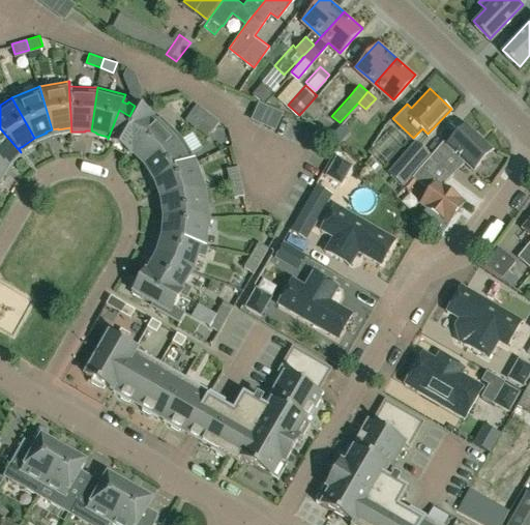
[(202,119),(208,111),(196,103),(189,111),(202,119)]
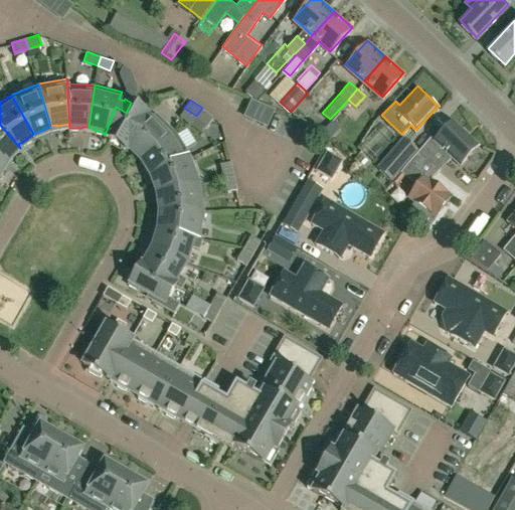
[(137,119),(143,109),(137,106),(131,103),(126,113),(116,107),(105,135),(116,141),(128,148),(147,125),(137,119)]
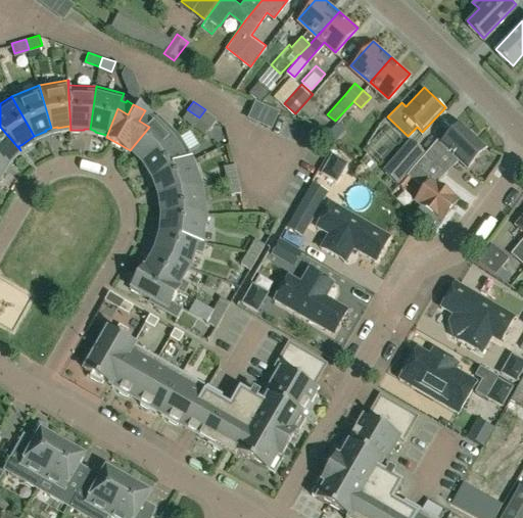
[(217,118),(205,109),(199,118),(210,126),(217,118)]
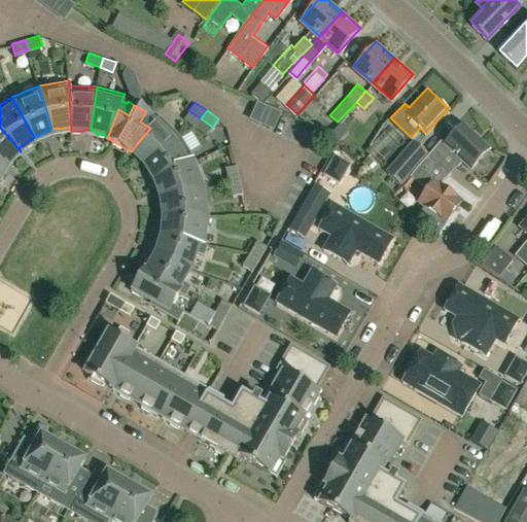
[(146,163),(180,135),(161,114),(155,120),(150,117),(152,115),(146,111),(140,122),(150,128),(131,151),(132,150),(140,159),(141,158),(146,163)]
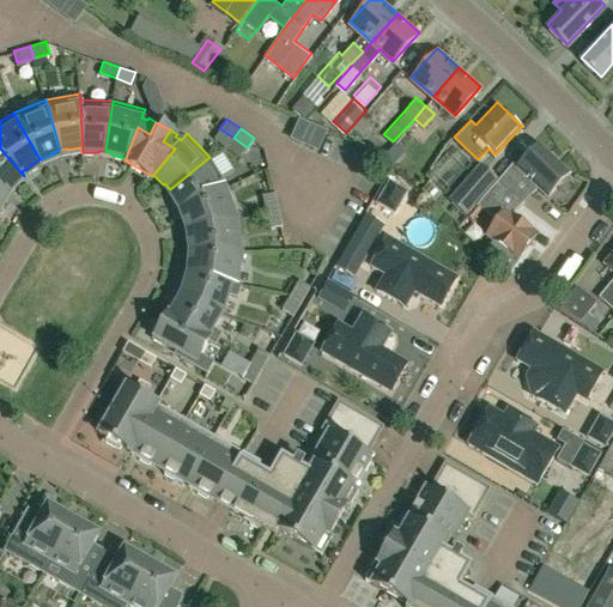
[(539,143),(519,164),(514,158),(496,180),(523,200),(539,186),(547,194),(570,171),(539,143)]
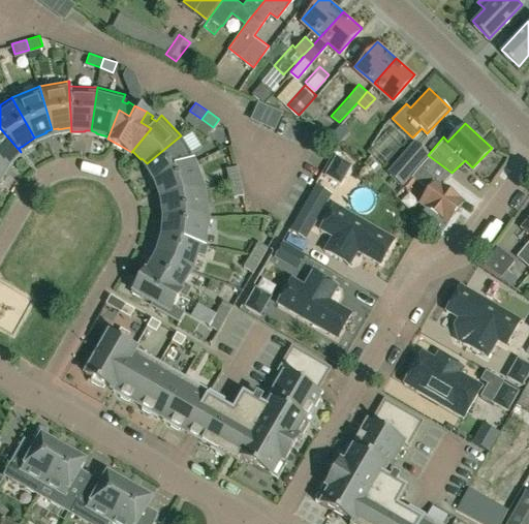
[(21,152),(0,128),(0,160),(6,165),(11,160),(11,161),(21,152)]
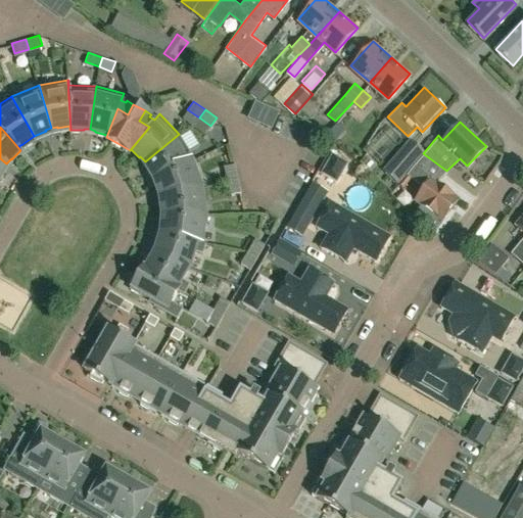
[(194,157),(179,134),(145,161),(148,167),(147,167),(154,177),(192,158),(194,157)]
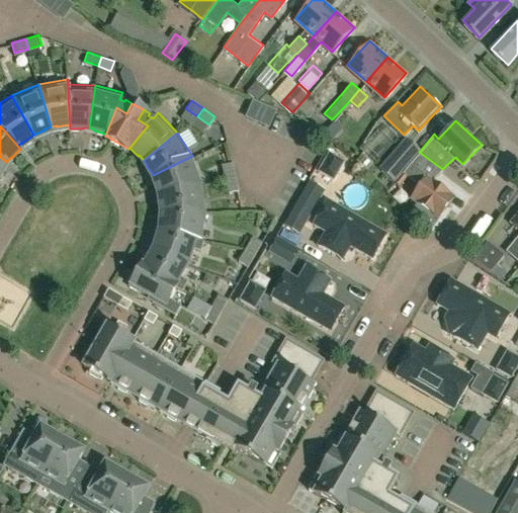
[(420,149),(405,135),(378,166),(394,179),(420,149)]
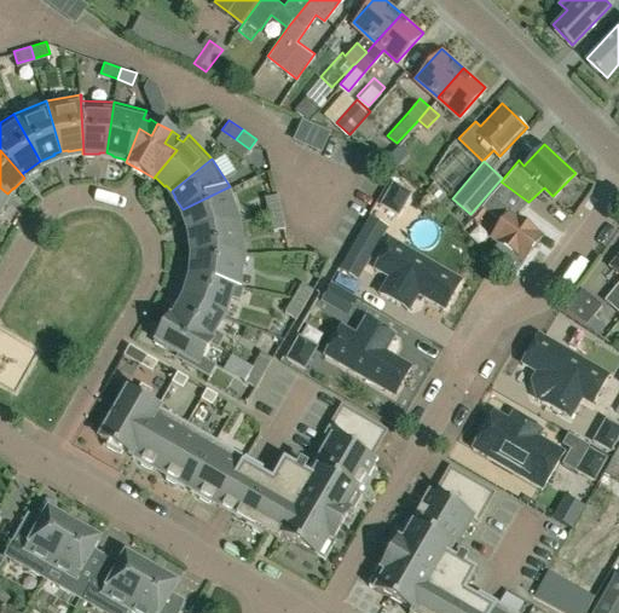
[(393,180),(381,202),(397,212),(409,190),(393,180)]
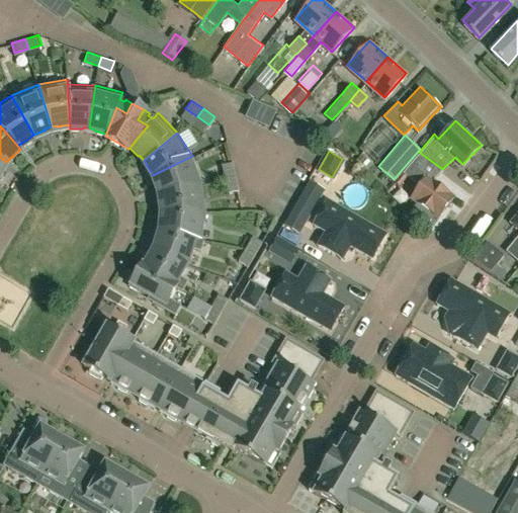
[(453,195),(432,179),(442,169),(419,152),(403,171),(420,183),(411,195),(438,217),(453,195)]
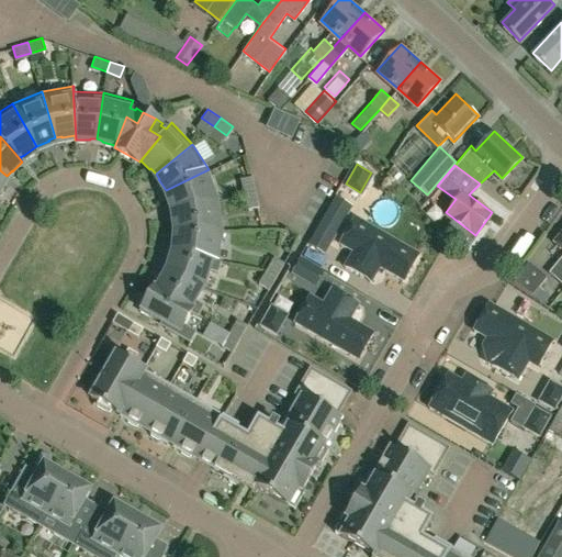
[(216,199),(206,170),(166,190),(166,191),(170,189),(175,202),(176,202),(178,208),(216,199)]
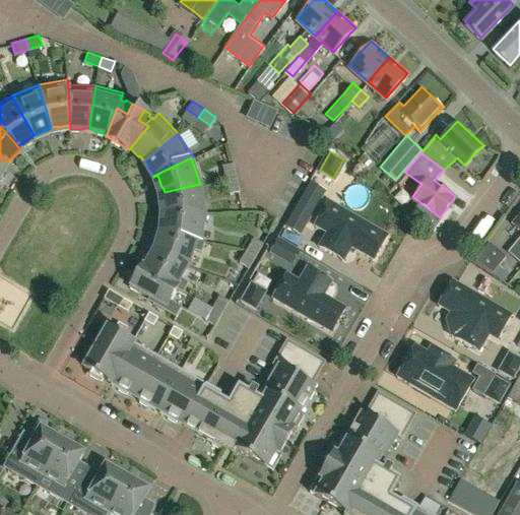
[(222,164),(225,177),(236,174),(233,162),(222,164)]
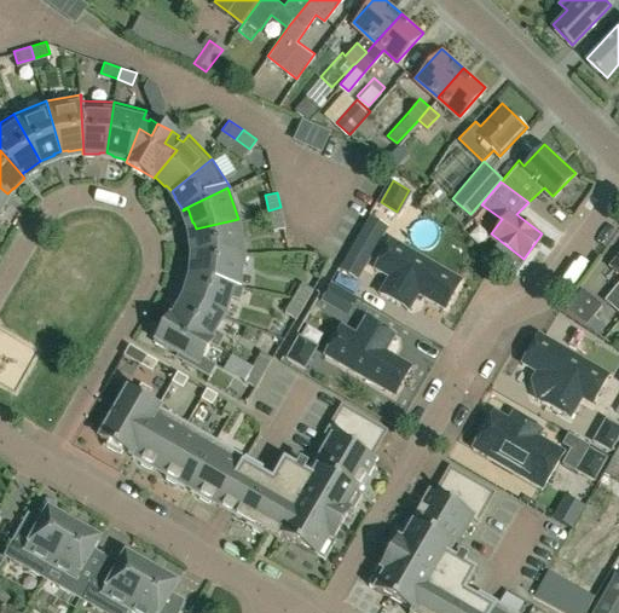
[(284,225),(281,207),(268,210),(273,229),(284,225)]
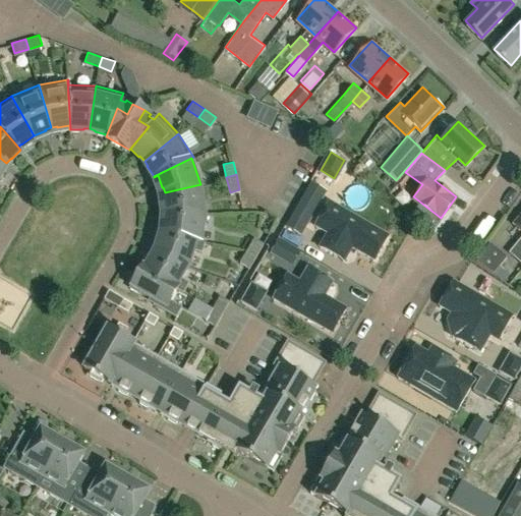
[(201,184),(200,184),(165,192),(166,198),(165,199),(166,213),(205,212),(201,184)]
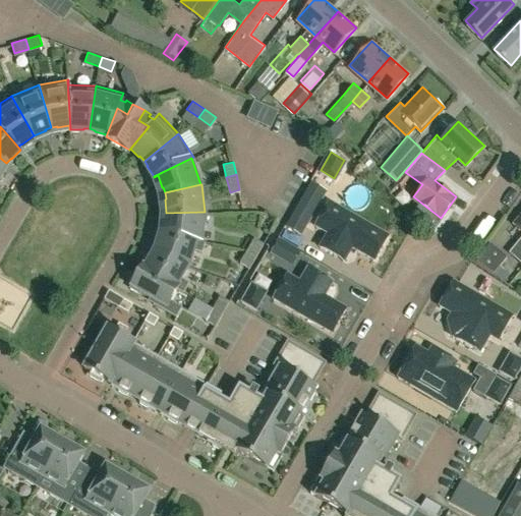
[(388,234),(370,224),(330,201),(315,224),(328,231),(321,245),(344,259),(352,245),(374,258),(388,234)]
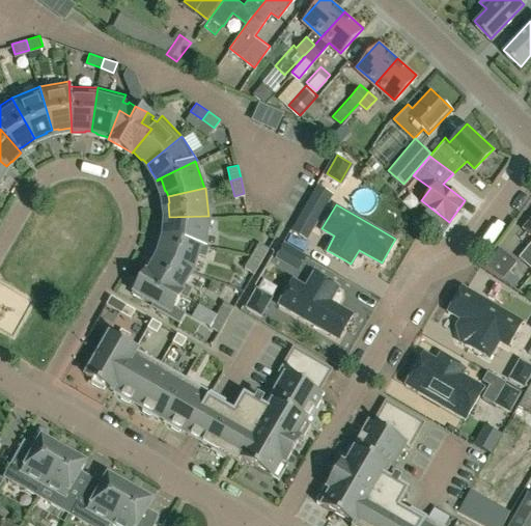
[(208,216),(169,217),(164,234),(164,236),(206,244),(208,216)]
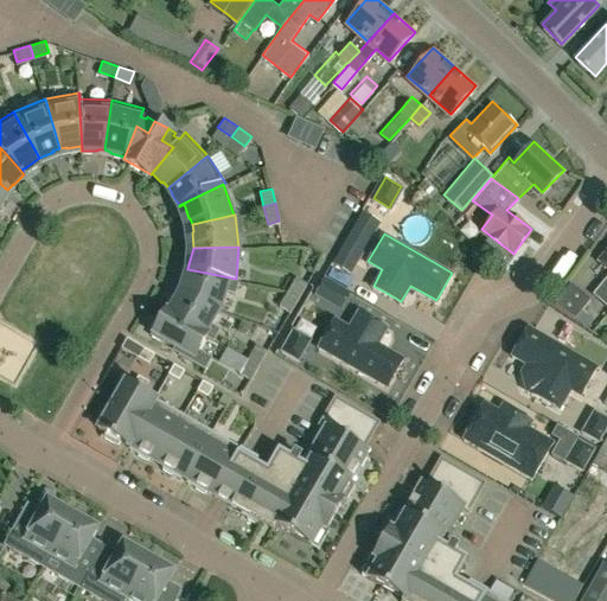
[(606,248),(599,259),(601,261),(606,266),(606,279),(596,293),(606,301),(606,248)]
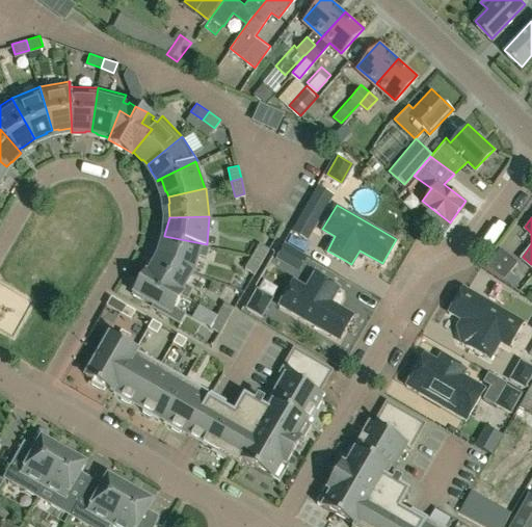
[(209,245),(214,246),(214,245),(207,244),(164,236),(160,248),(161,248),(159,255),(201,272),(209,245)]
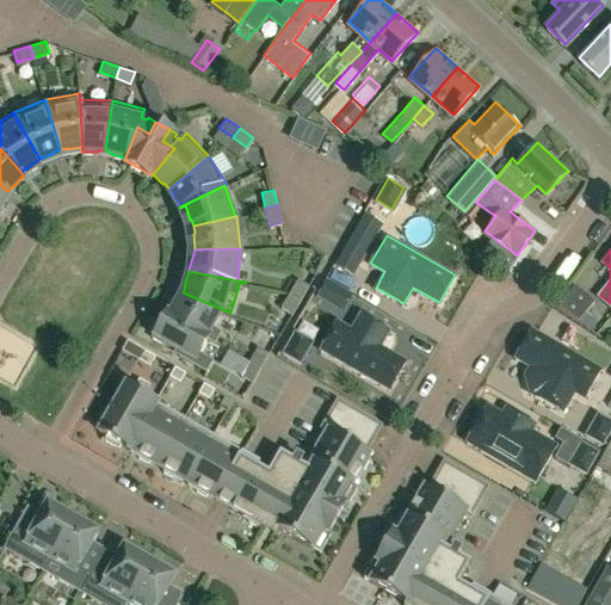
[(308,281),(300,277),(292,288),(302,292),(308,281)]
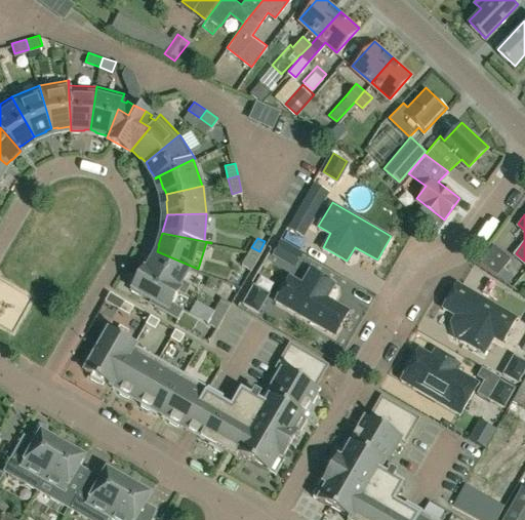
[(497,274),(511,256),(493,243),(480,260),(497,274)]
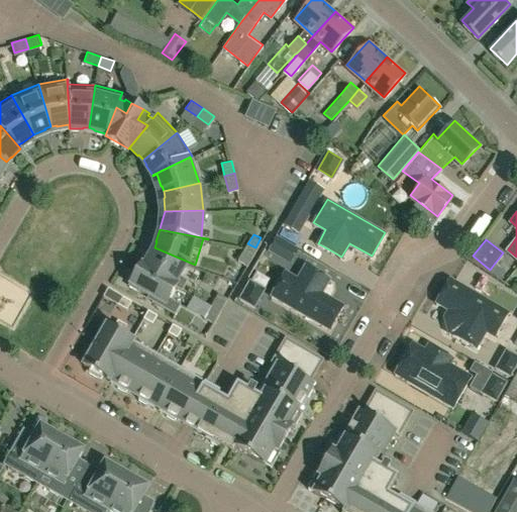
[(250,257),(255,247),(247,243),(242,253),(250,257)]
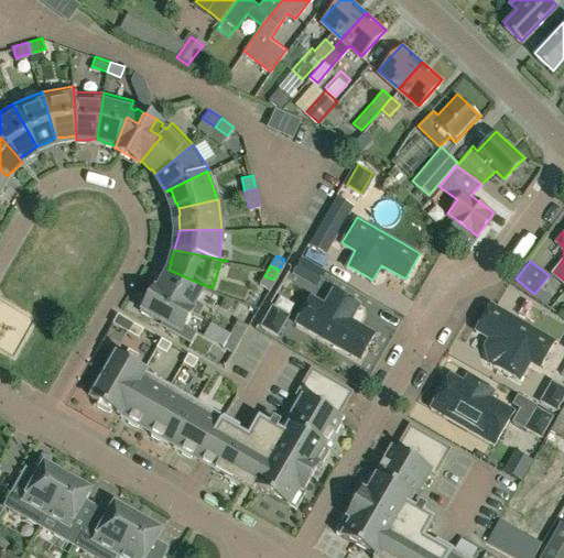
[(199,313),(213,288),(169,270),(165,275),(164,274),(158,287),(155,286),(155,287),(199,313)]
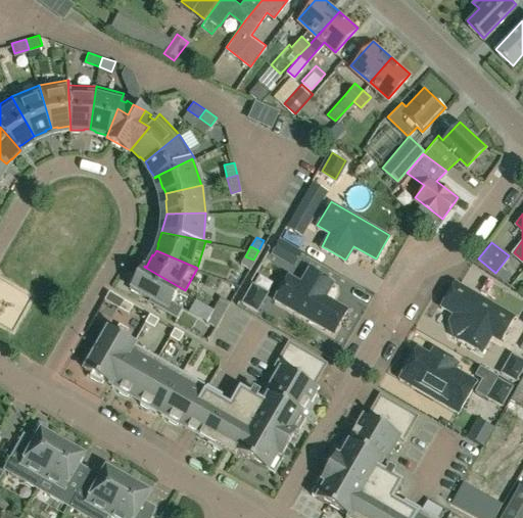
[(177,302),(185,290),(144,267),(138,276),(137,275),(131,287),(140,292),(141,289),(156,298),(154,301),(177,315),(182,305),(177,302)]
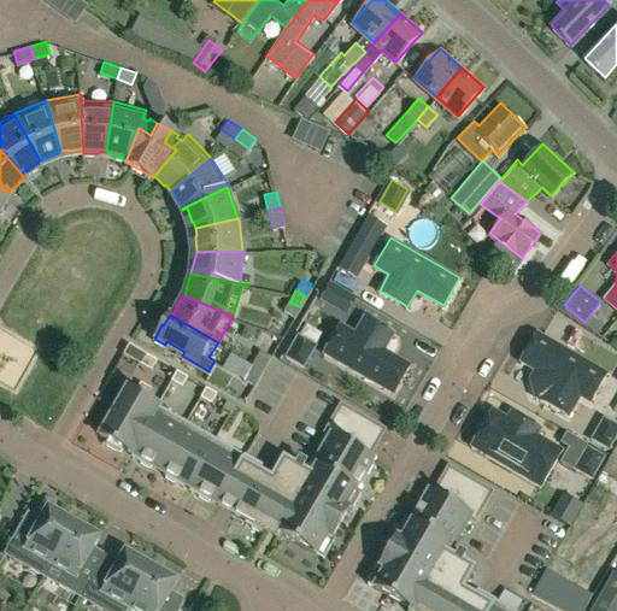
[(324,351),(393,392),(410,363),(383,348),(393,332),(364,315),(356,332),(340,323),(324,351)]
